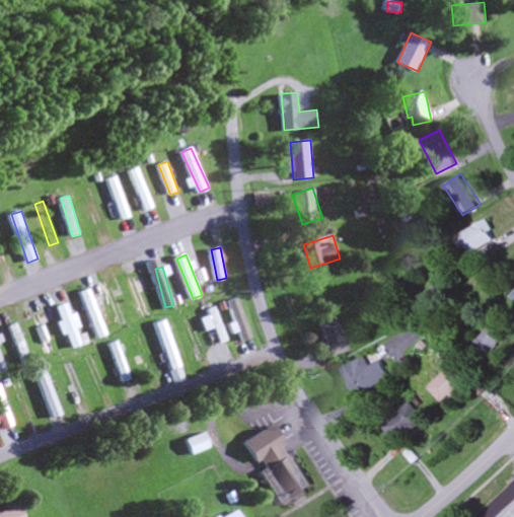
[(84,291),(97,339),(106,336),(94,288),(84,291)]
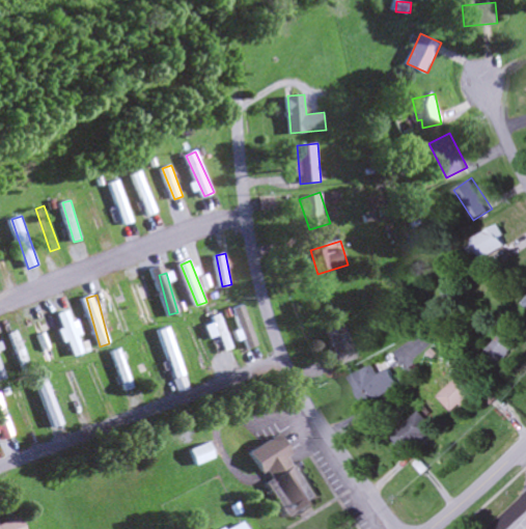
[(112,298),(122,327),(131,324),(120,295),(112,298)]
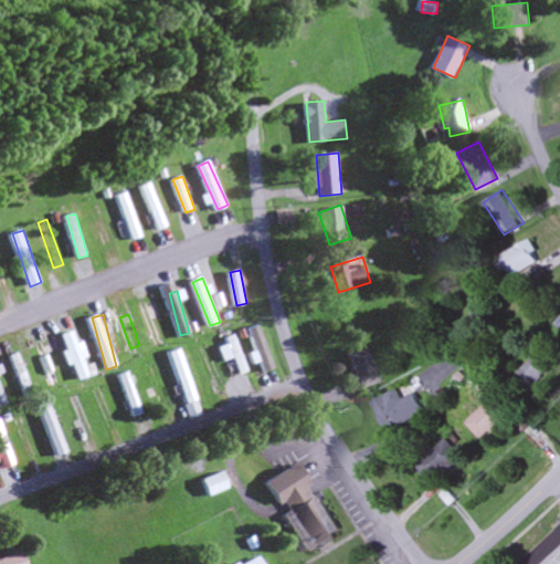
[(252,330),(266,374),(276,371),(262,326),(252,330)]
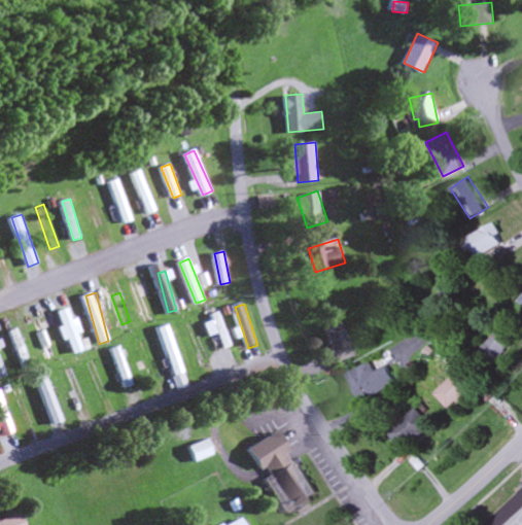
[(59,312),(74,353),(84,350),(69,308),(59,312)]
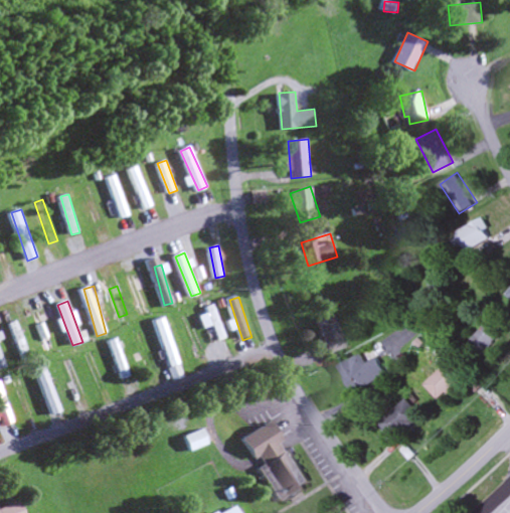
[(206,307),(219,340),(227,337),(214,304),(206,307)]
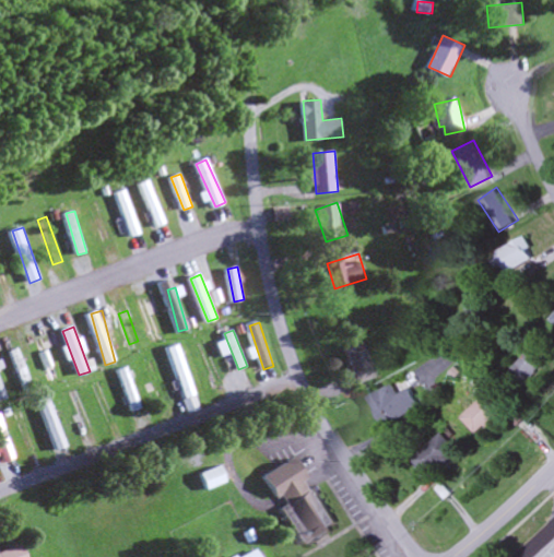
[(37,341),(50,369),(58,366),(46,338),(37,341)]
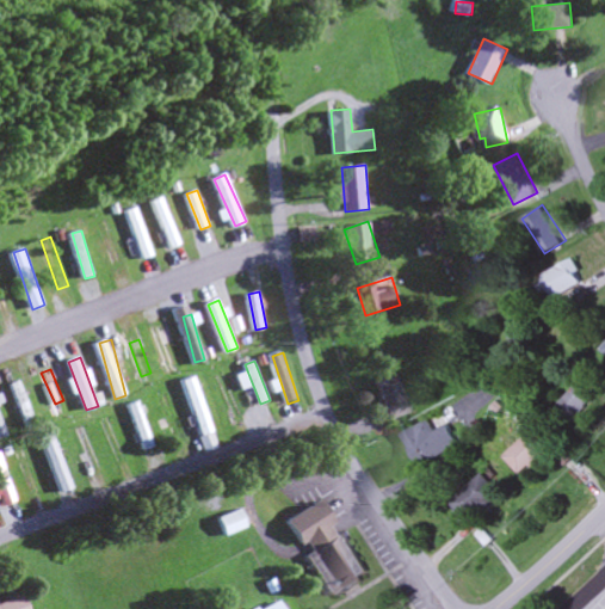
[(380,381),(394,419),(414,411),(400,373),(380,381)]
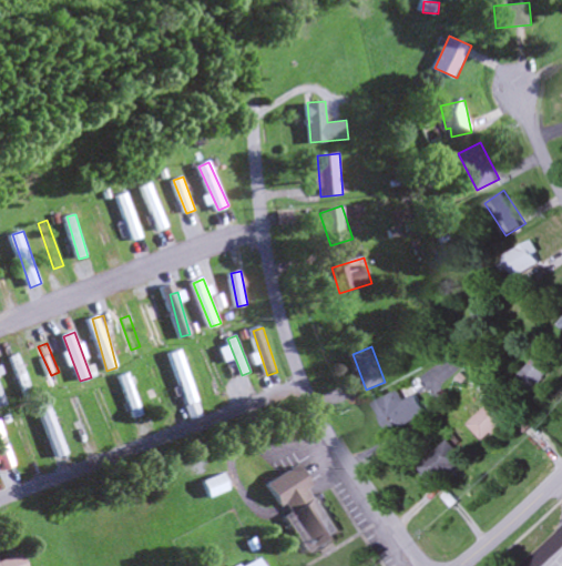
[(12,356),(26,395),(33,392),(20,354),(12,356)]
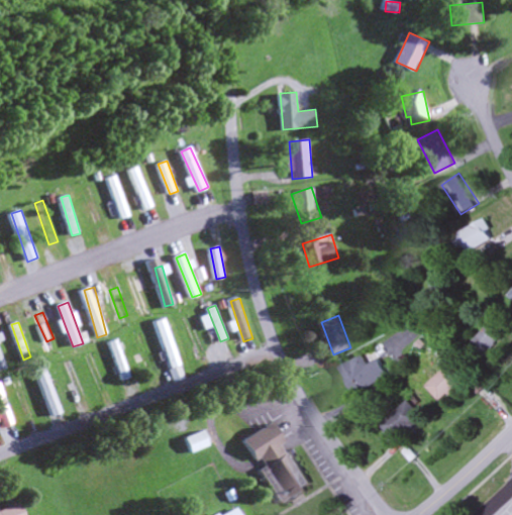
[(485,357),(504,336),(490,324),(472,345),(485,357)]
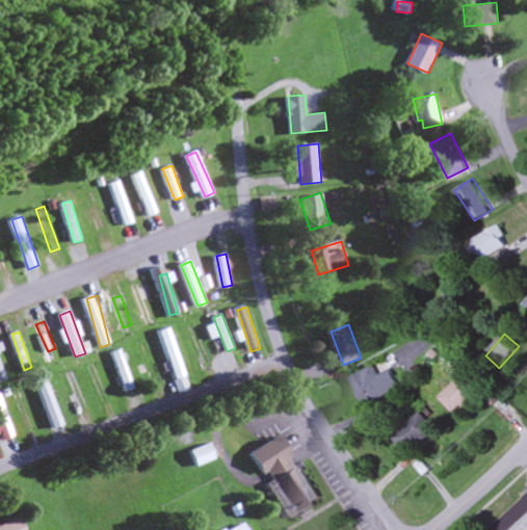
[(137,389),(123,348),(113,351),(128,392),(137,389)]
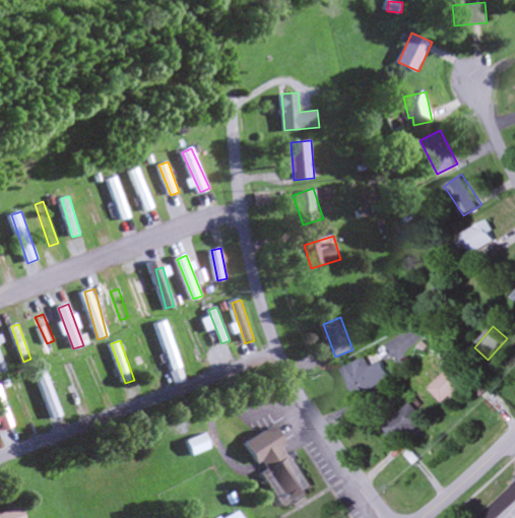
[(0,371),(1,373),(9,370),(0,349),(0,371)]
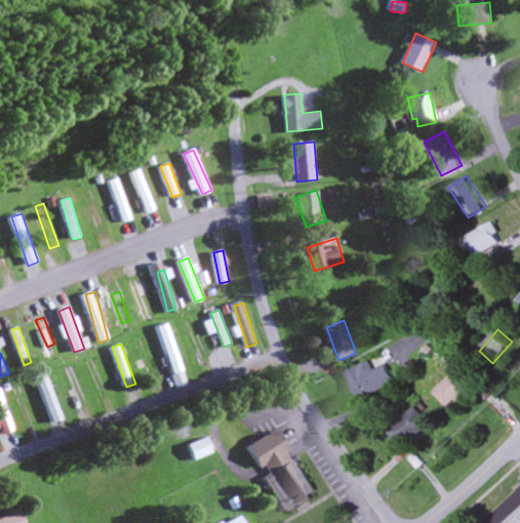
[(361,398),(395,381),(382,354),(348,370),(361,398)]
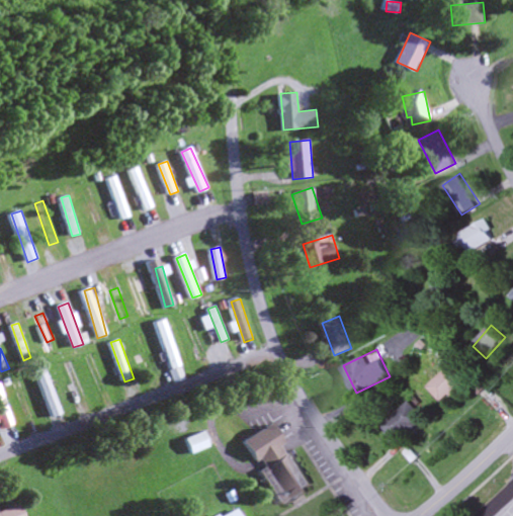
[(430,385),(446,402),(476,372),(459,356),(430,385)]
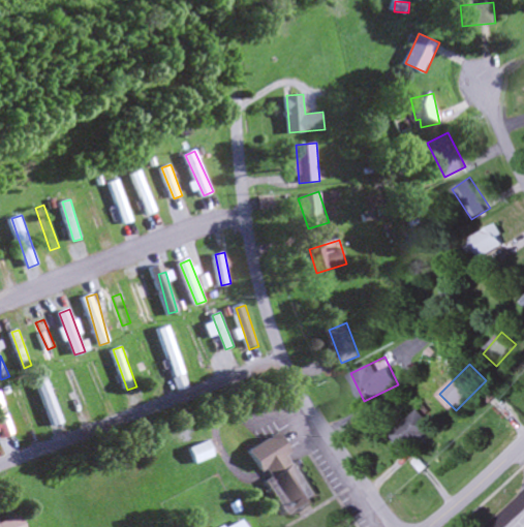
[(0,391),(0,417),(6,436),(14,433),(1,392),(0,391)]
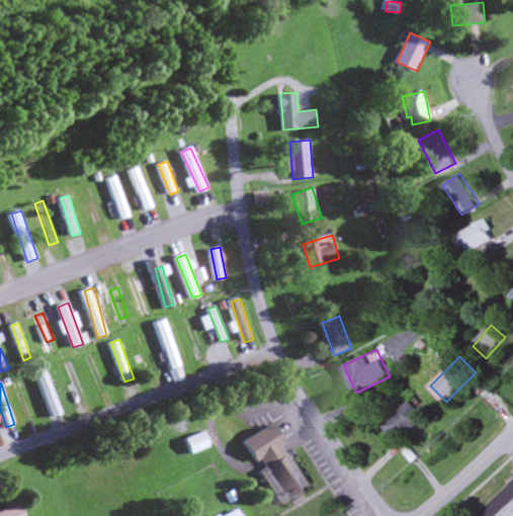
[(428,417),(412,400),(385,426),(401,442),(428,417)]
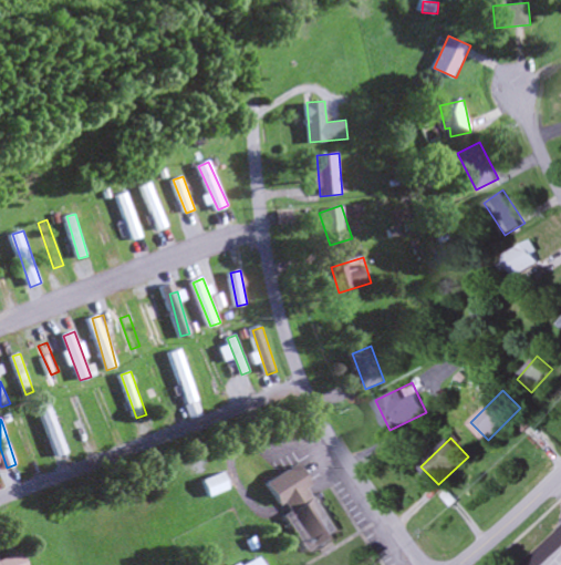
[(301,462),(269,481),(311,552),(343,533),(301,462)]
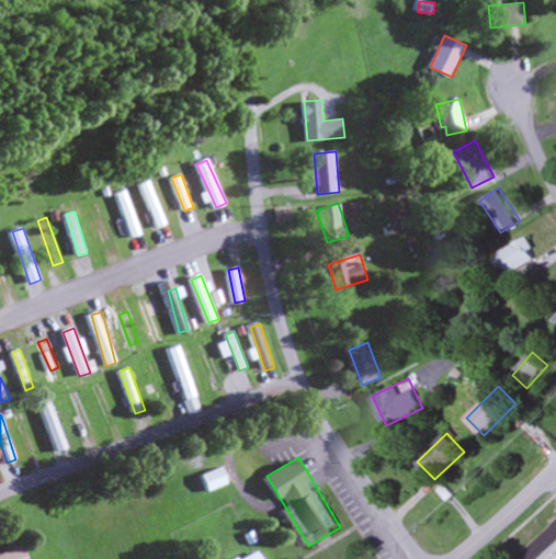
[(229,482),(222,466),(202,475),(210,491),(229,482)]
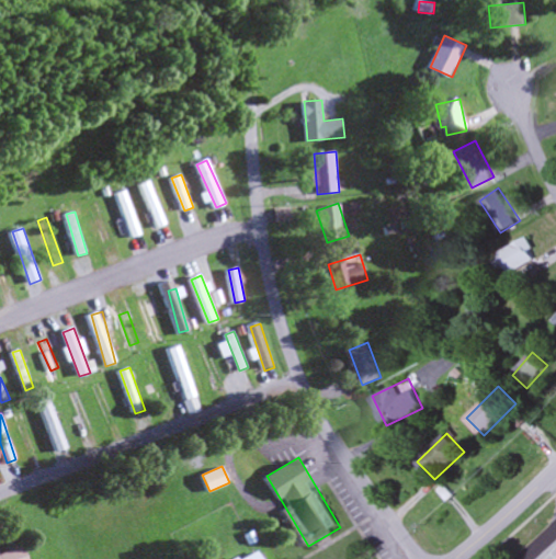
[(0,554),(0,558),(27,558),(24,547),(0,554)]
